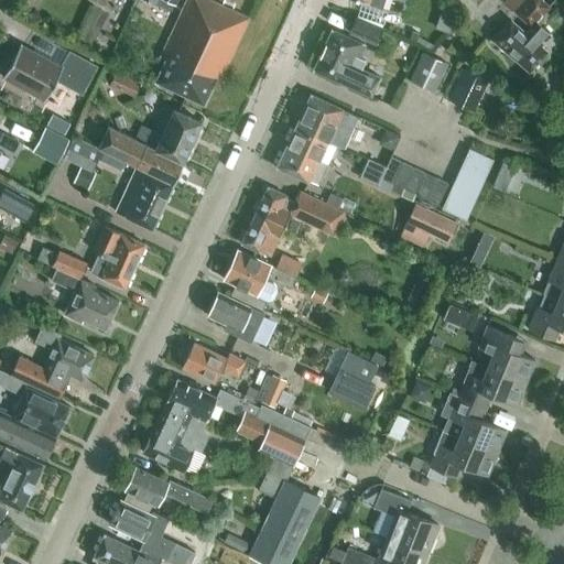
[(220,79),(249,18),(210,0),(186,0),(162,52),(167,54),(155,80),(204,104),(216,77),(220,79)]
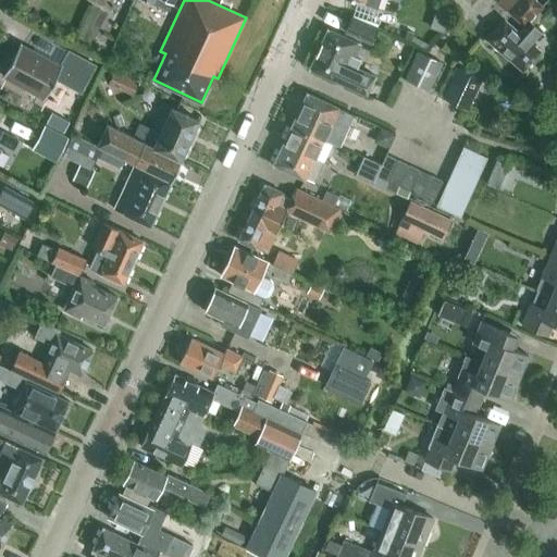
[(542,5),(535,0),(498,0),(497,1),(507,10),(524,25),(542,5)]
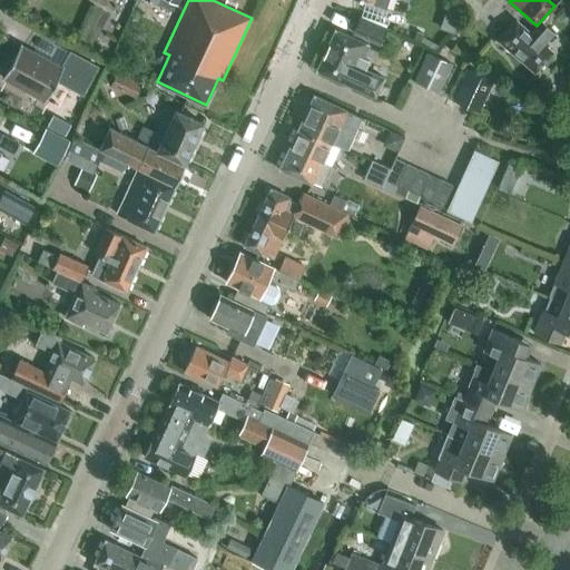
[(386,27),(361,16),(353,33),(380,45),(386,27)]
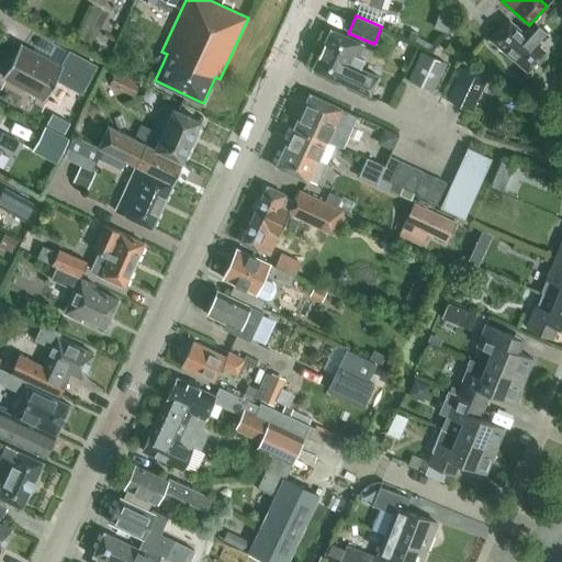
[(508,19),(491,38),(527,70),(544,51),(538,45),(549,34),(534,21),(524,32),(508,19)]
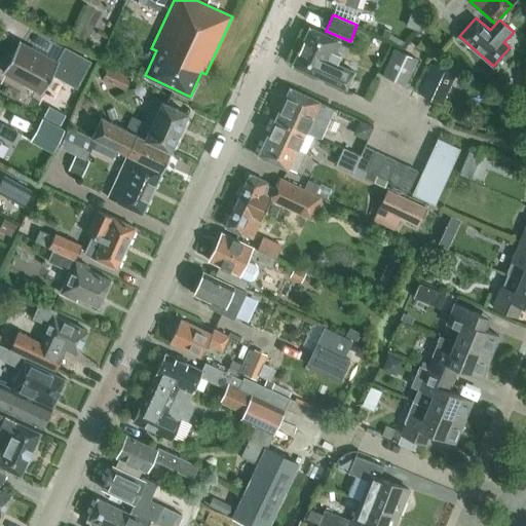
[(340,41),(309,27),(292,64),(345,88),(357,64),(334,53),(340,41)]
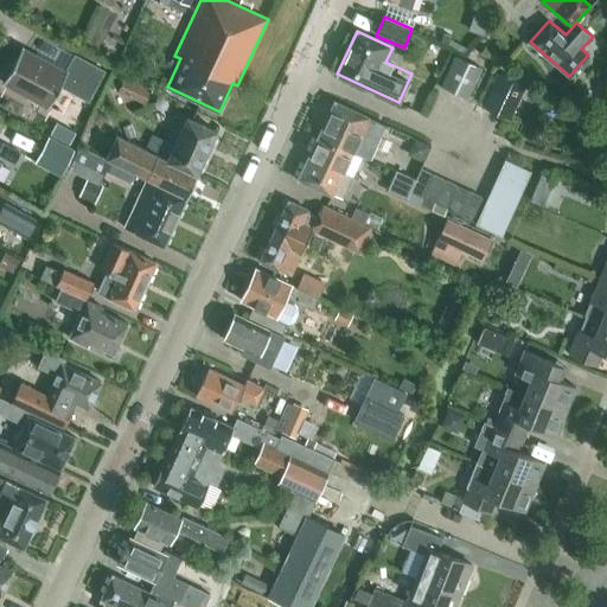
[(88,100),(104,70),(75,55),(65,71),(21,48),(2,82),(49,107),(59,85),(88,100)]
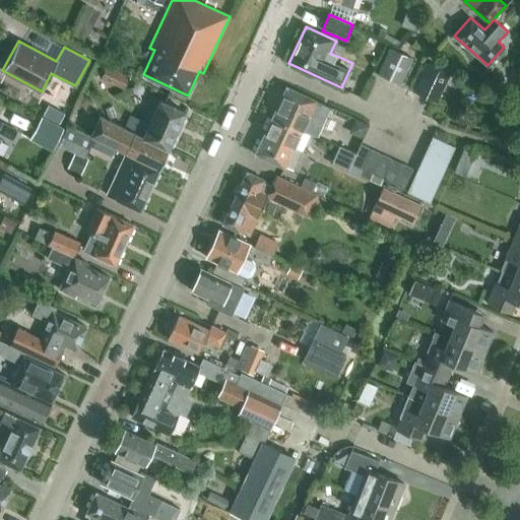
[(378,74),(400,84),(412,58),(390,48),(378,74)]
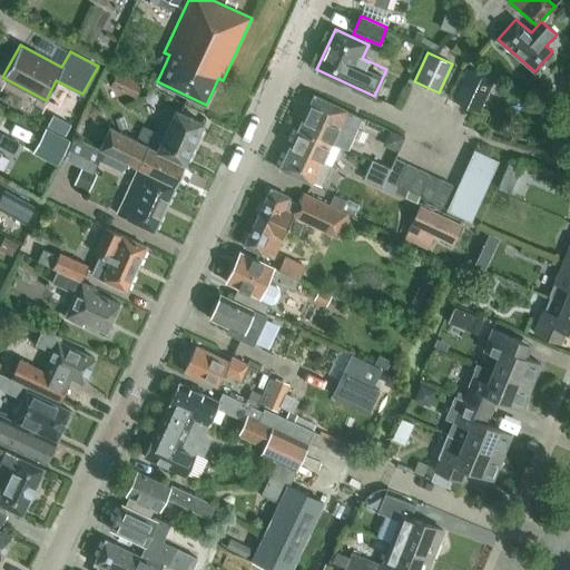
[(478,110),(492,80),(468,69),(454,99),(478,110)]
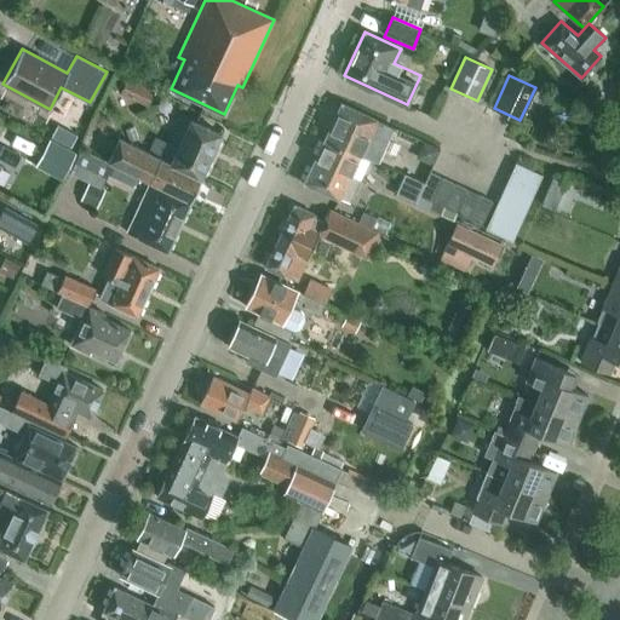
[(154,91),(128,79),(121,92),(148,104),(154,91)]
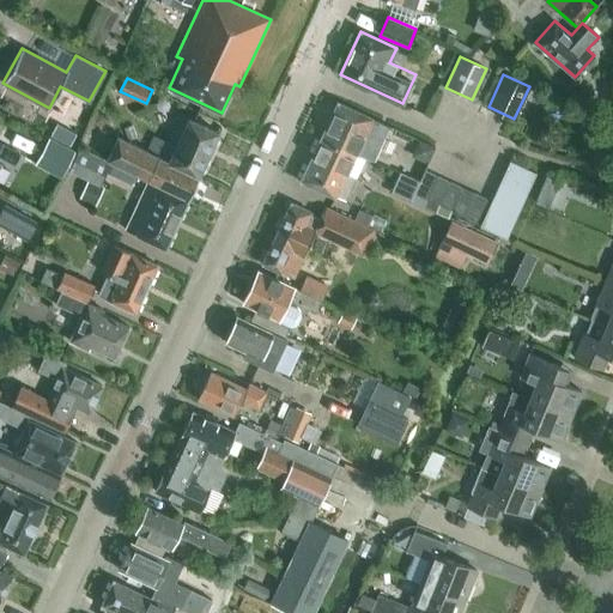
[(338,102),(321,137),(356,152),(356,153),(374,162),(390,128),(371,119),(372,117),(338,102)]
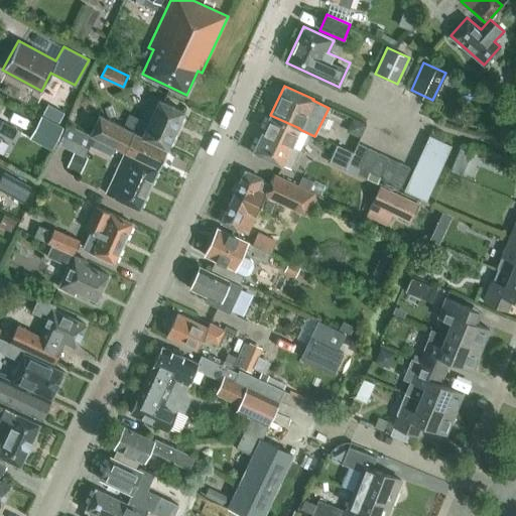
[(183,111),(150,95),(139,118),(130,114),(123,127),(166,148),(183,111)]
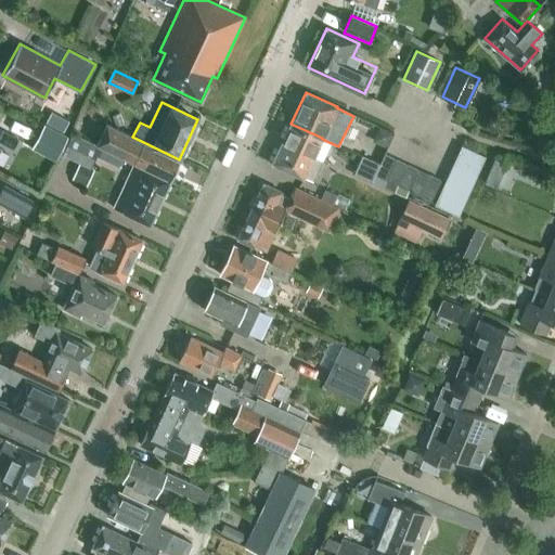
[(106,124),(97,144),(170,180),(179,159),(132,137),(106,124)]
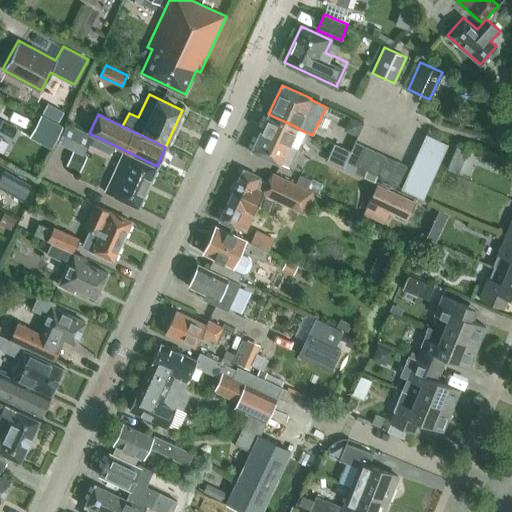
[(297,127),(268,114),(251,151),(279,165),(280,163),(288,167),(297,148),(289,144),(297,128),(297,127)]
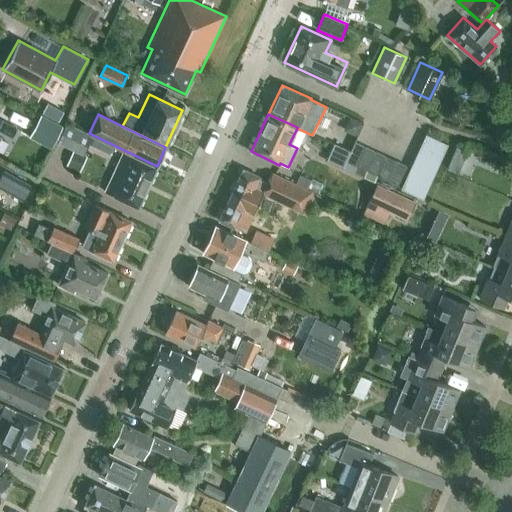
[(63,127),(41,115),(29,137),(51,149),(63,127)]
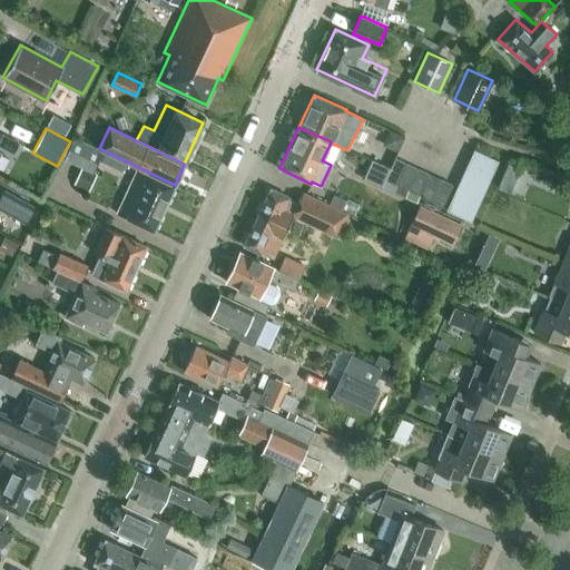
[(0,145),(13,151),(18,143),(1,133),(1,131),(0,130),(0,155),(1,151),(0,150),(0,145)]
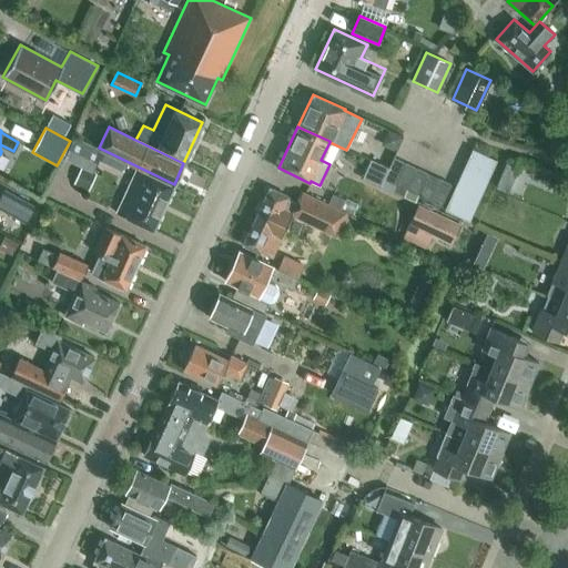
[(405,137),(392,131),(385,146),(398,152),(405,137)]
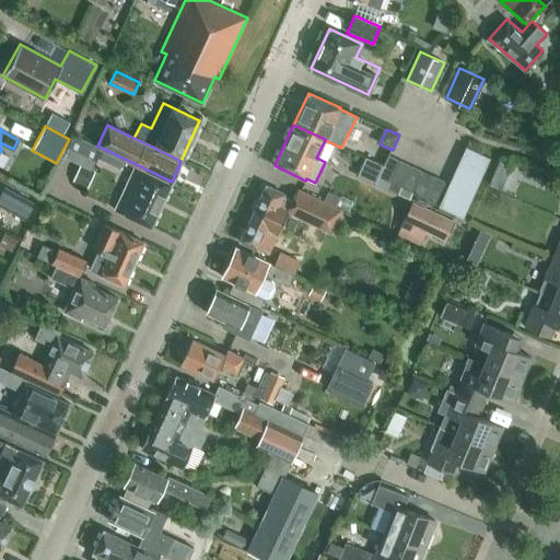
[(91,168),(101,149),(72,136),(63,155),(81,164),(91,168)]
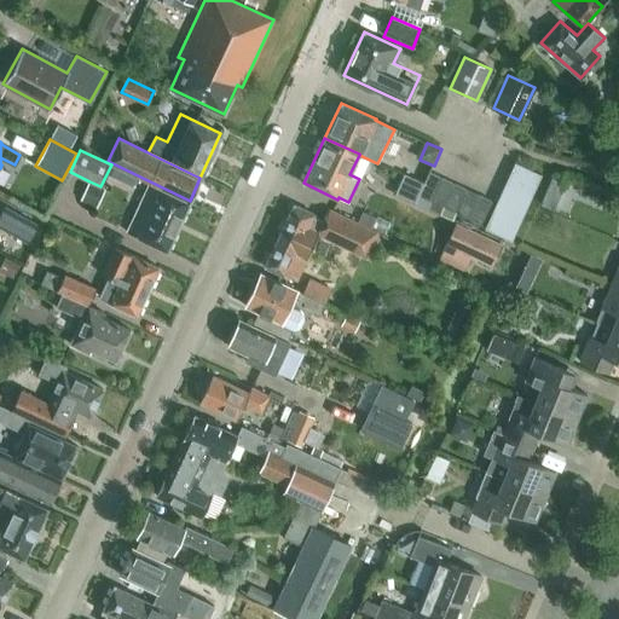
[(515,162),(509,175),(534,187),(541,174),(515,162)]
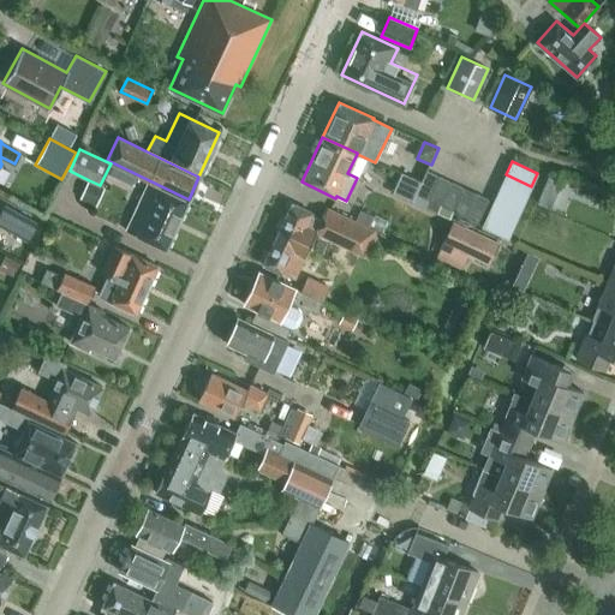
[(422,181),(412,202),(425,207),(439,177),(427,171),(422,181)]
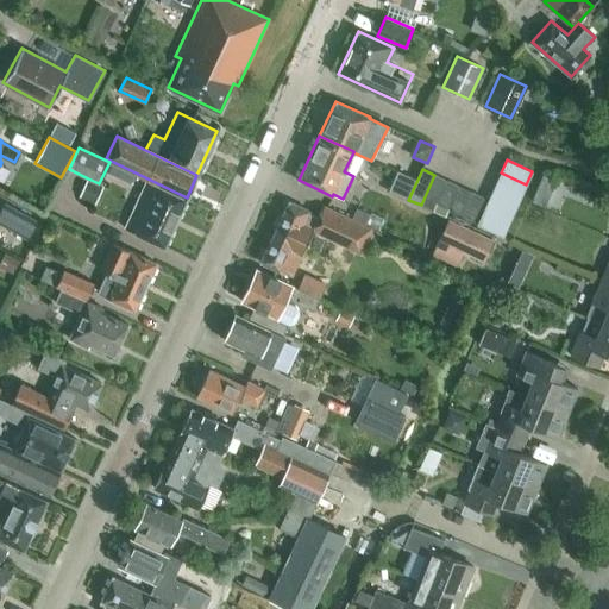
[(389,192),(408,200),(418,180),(399,171),(389,192)]
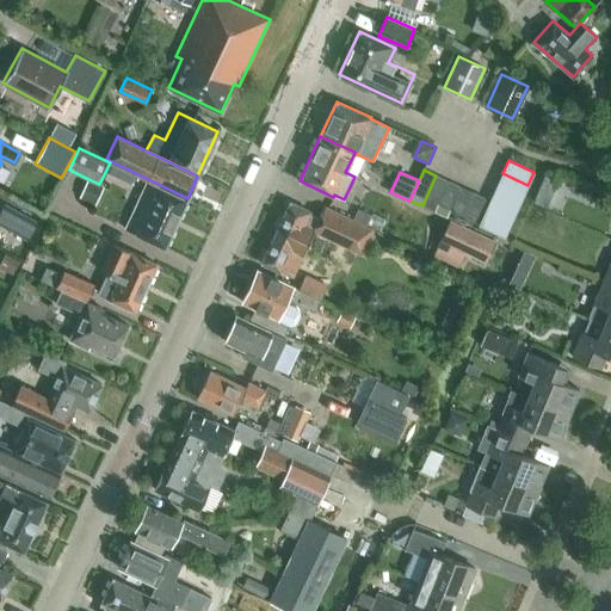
[(528,185),(503,173),(495,186),(522,198),(528,185)]
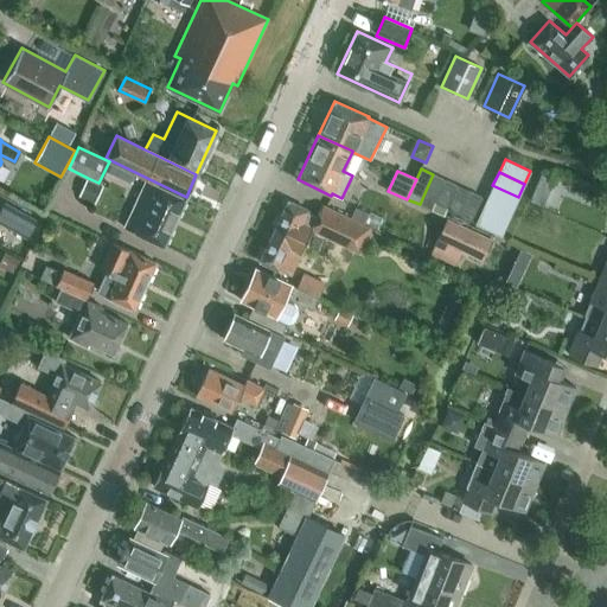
[(445,180),(433,174),(420,204),(432,209),(445,180)]
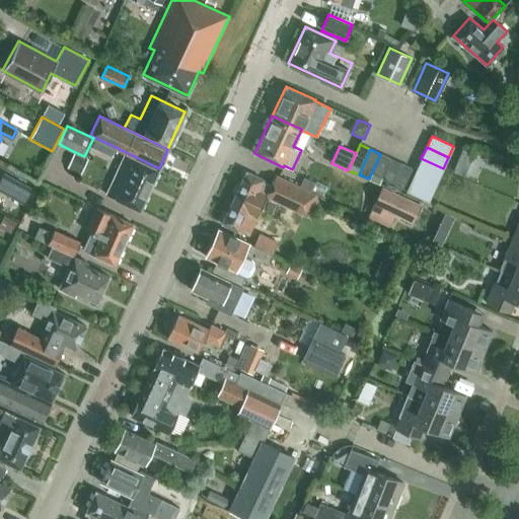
[(462,149),(453,170),(464,175),(473,153),(462,149)]
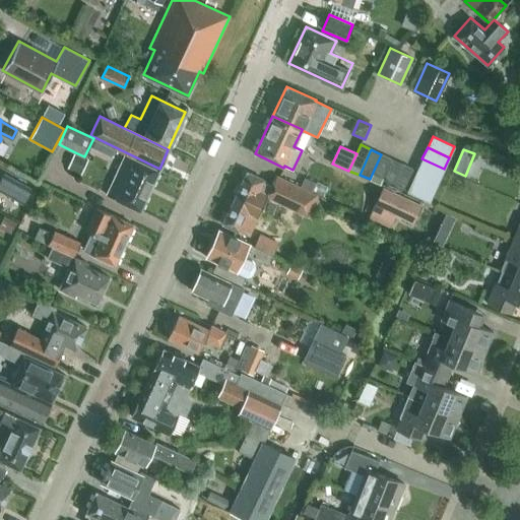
[(75,152),(68,168),(81,174),(88,158),(84,156),(75,152)]
